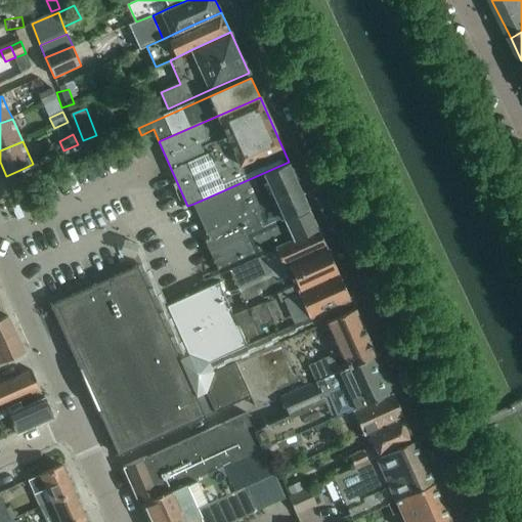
[(211,252),(308,208),(309,207),(289,162),(193,204),(210,236),(205,238),(211,252)]
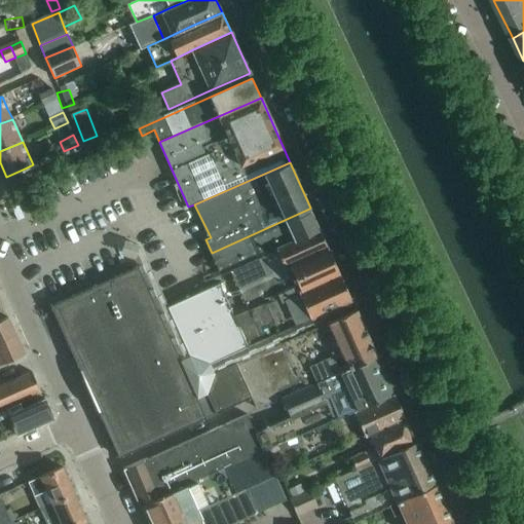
[(311,212),(309,209),(212,253),(223,275),(232,271),(321,230),(311,211),(311,212)]
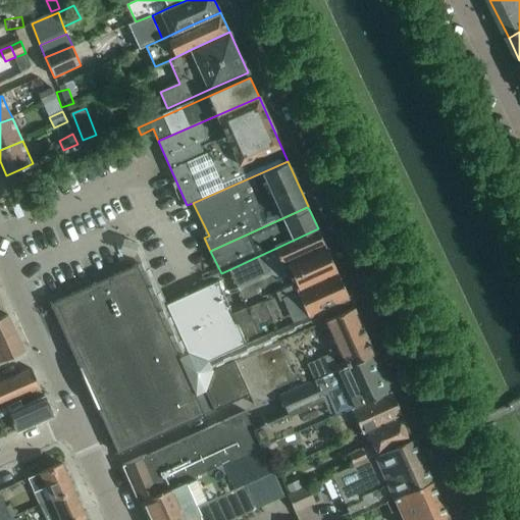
[(240,290),(290,267),(327,250),(318,228),(230,269),(240,290)]
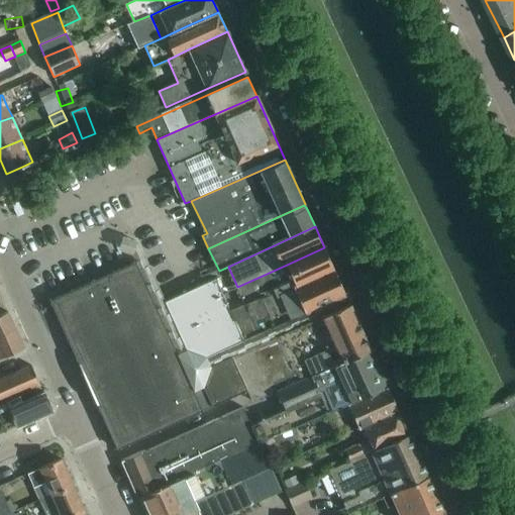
[(287,265),(237,287),(243,302),(294,280),(297,286),(334,269),(324,247),(287,265)]
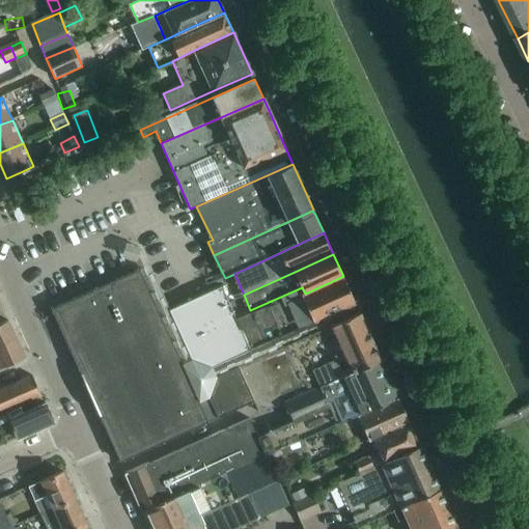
[(52,309),(79,370),(87,388),(89,394),(90,394),(105,427),(120,463),(210,422),(218,419),(209,398),(200,401),(199,400),(194,399),(190,389),(181,369),(183,365),(184,365),(167,328),(166,326),(165,327),(161,325),(147,295),(149,290),(141,271),(140,270),(52,309)]
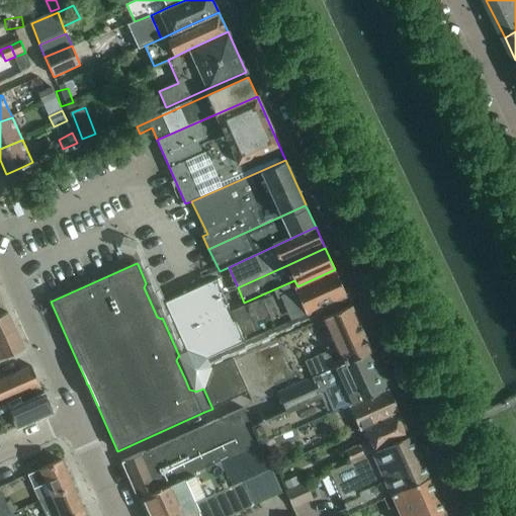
[(347,295),(335,269),(297,286),(294,280),(244,303),(243,304),(231,309),(179,333),(187,352),(207,359),(233,348),(246,342),(278,328),(347,295)]
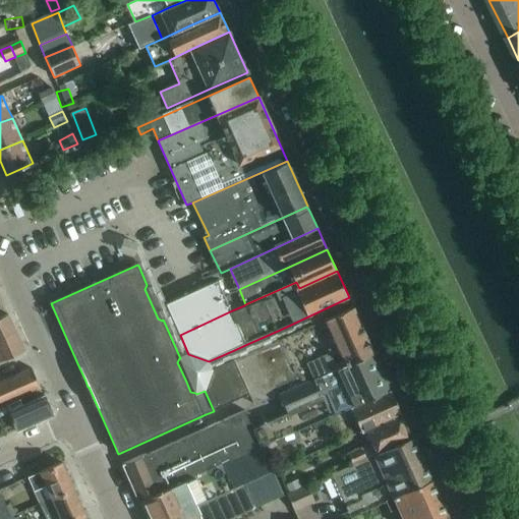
[(180,335),(232,310),(219,281),(185,296),(167,304),(180,335)]
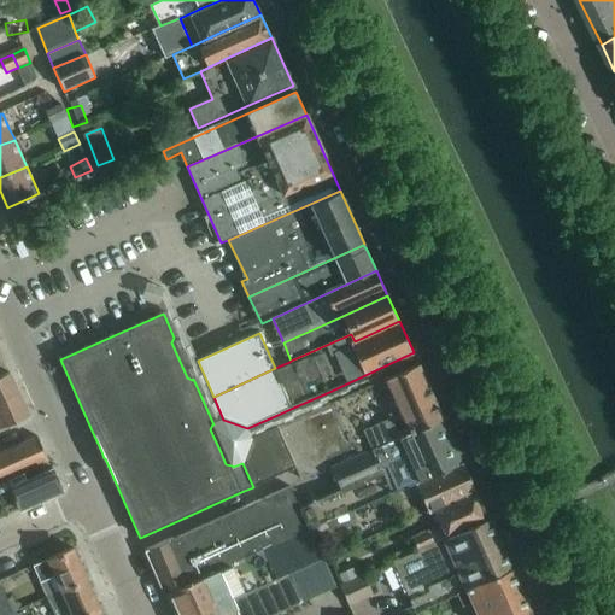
[(421,369),(379,388),(400,437),(443,417),(421,369)]
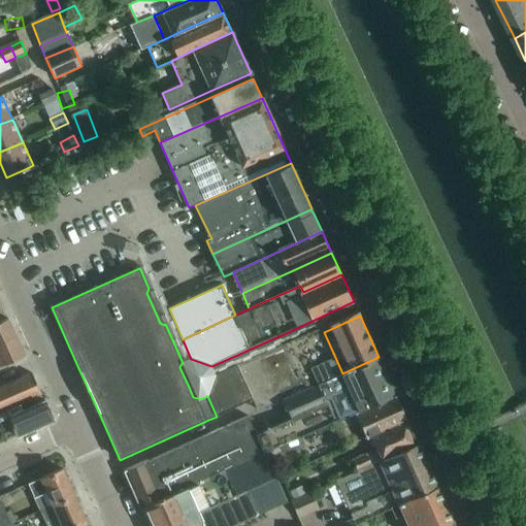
[(0,367),(7,365),(26,357),(8,320),(0,323),(0,367)]
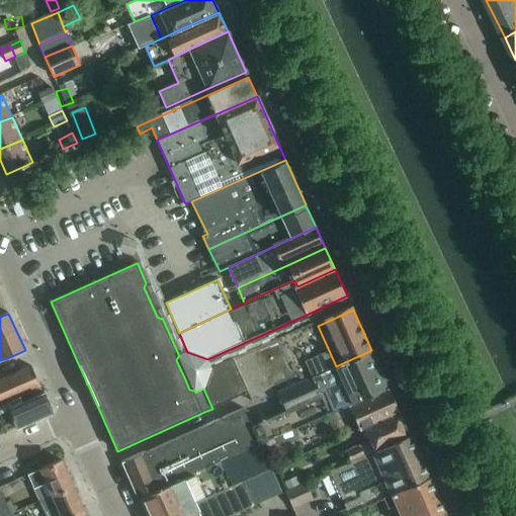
[(203,387),(203,388),(203,389),(212,409),(232,400),(243,395),(249,393),(254,404),(280,391),(314,375),(335,366),(336,366),(318,326),(295,336),(274,345),(256,353),(249,351),(228,361),(212,368),(211,367),(210,367),(210,368),(211,369),(204,387),(203,387)]
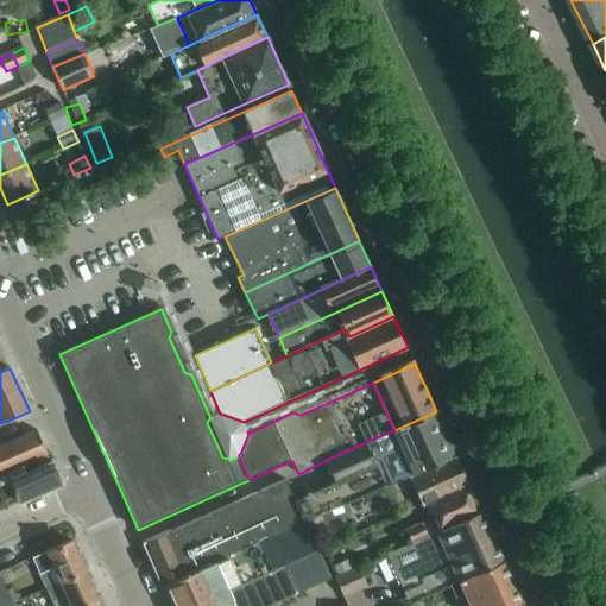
[(456,454),(436,411),(395,430),(393,430),(368,441),(329,459),(340,483),(297,503),(307,523),(386,487),(385,486),(414,473),(414,474),(456,454)]
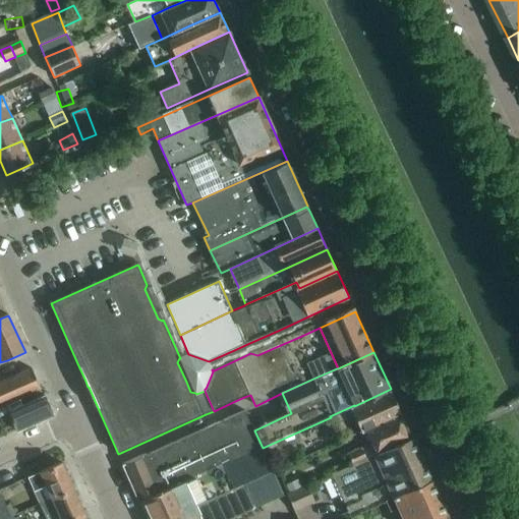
[(0,407),(23,397),(42,389),(33,369),(0,384),(0,407)]
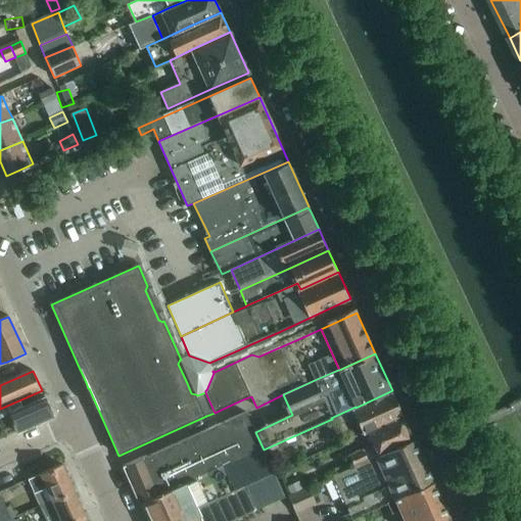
[(403,415),(392,390),(356,408),(356,407),(331,418),(332,419),(336,427),(358,418),(364,433),(369,430),(403,415)]
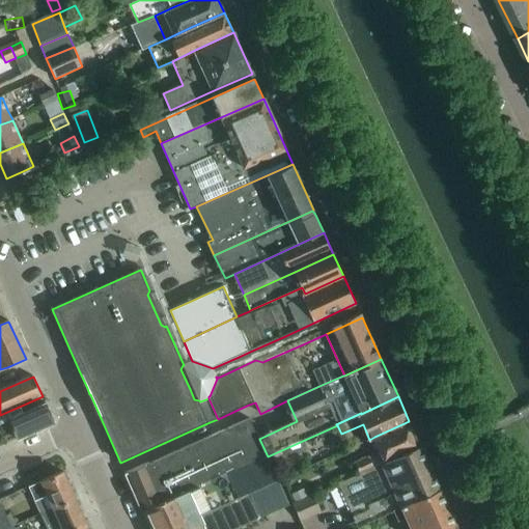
[(0,427),(7,444),(18,440),(54,423),(46,404),(0,423),(0,427)]
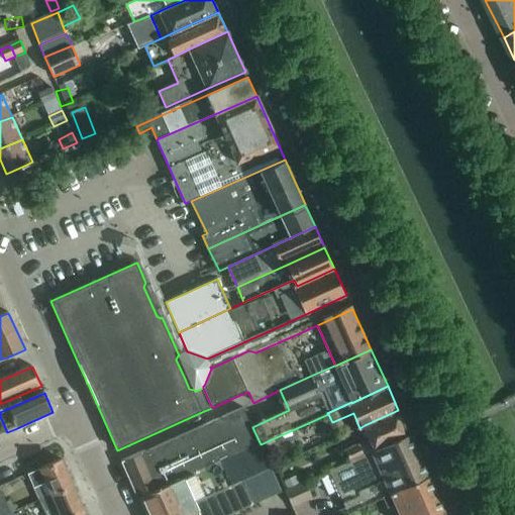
[(139,499),(261,444),(252,427),(244,408),(144,452),(144,451),(123,461),(139,499)]
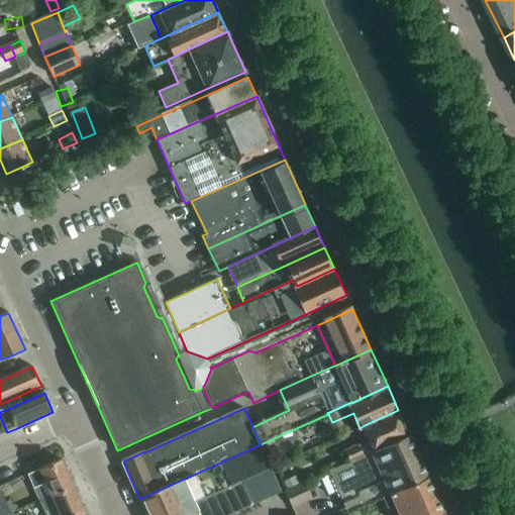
[(374,450),(409,434),(398,410),(365,425),(372,443),(362,448),(359,444),(345,450),(350,461),(374,450)]
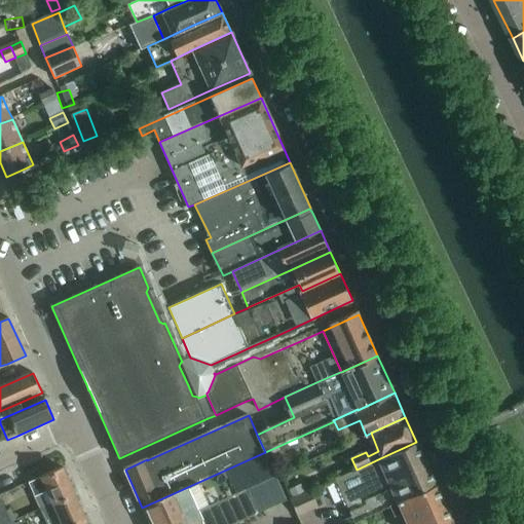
[(380,458),(335,480),(354,522),(390,506),(399,502),(436,485),(416,442),(380,458)]
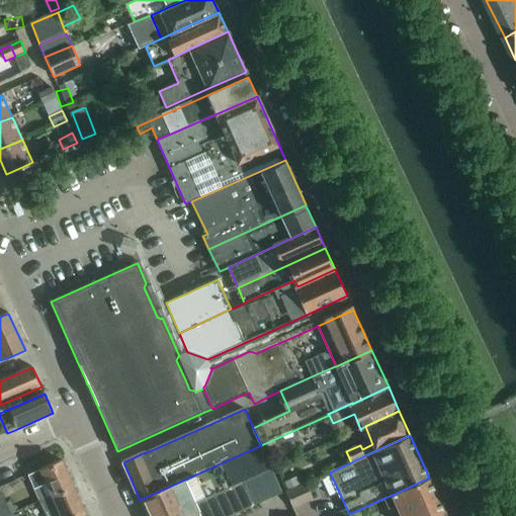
[(233,515),(283,494),(261,445),(140,500),(147,515),(233,515)]
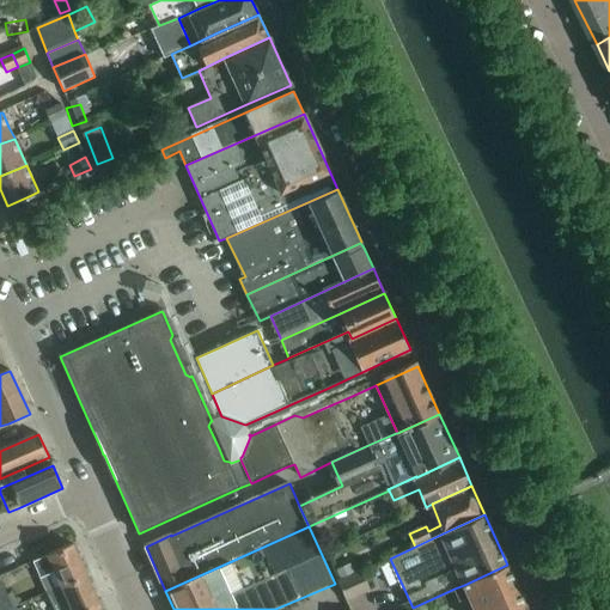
[(87,575),(74,544),(34,562),(41,578),(55,572),(62,586),(87,575)]
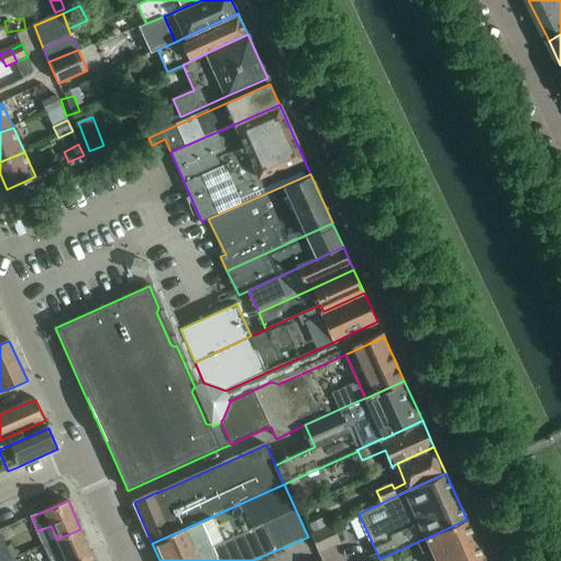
[(466,519),(427,538),(418,541),(424,552),(431,549),(437,560),(477,560),(484,558),(466,519)]
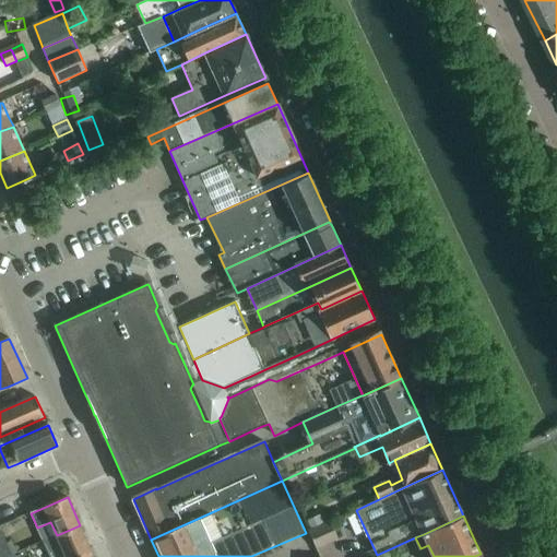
[(317,550),(340,541),(331,521),(308,531),(317,550)]
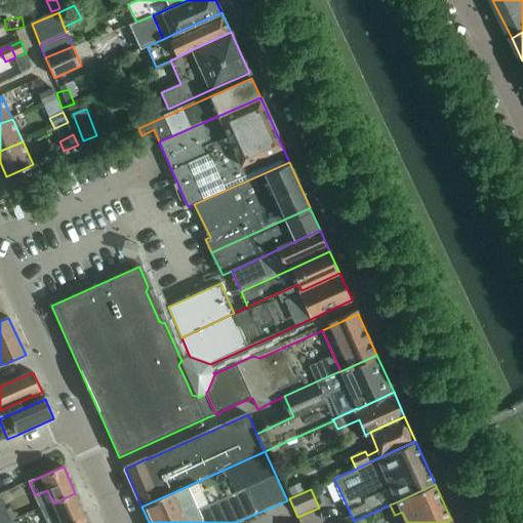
[(84,522),(84,520),(86,519),(75,493),(53,503),(53,504),(40,509),(46,522),(84,522)]
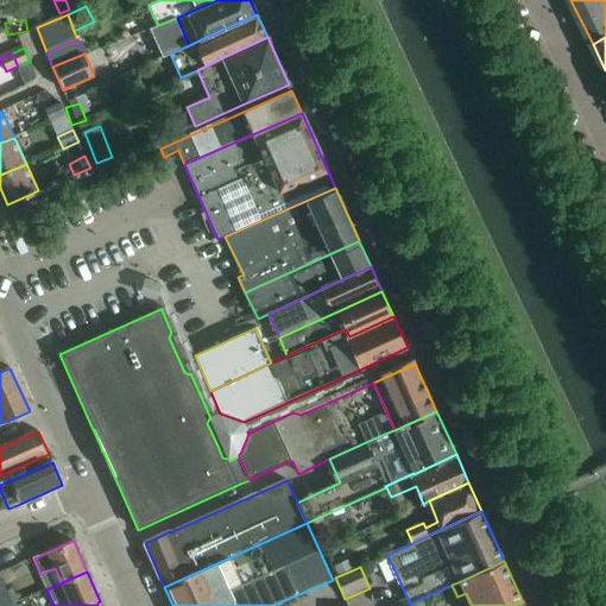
[(7,592),(0,575),(0,605),(13,605),(19,603),(14,593),(13,589),(7,592)]
